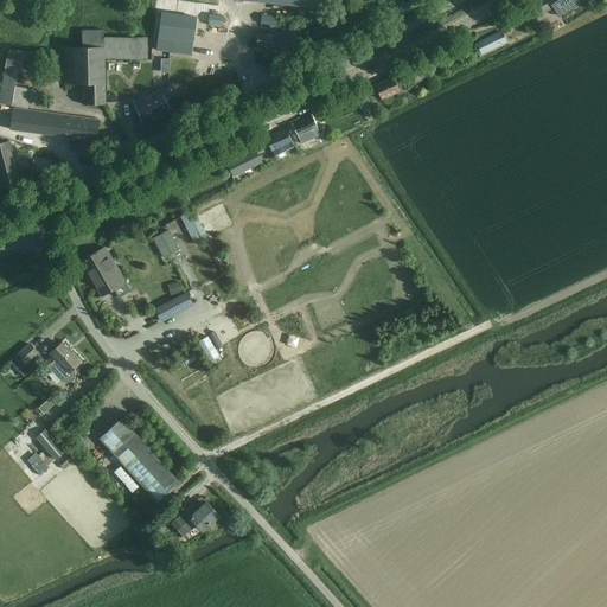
[(538,0),(537,1),(544,12),(554,6),(560,16),(579,2),(581,0),(538,0)]
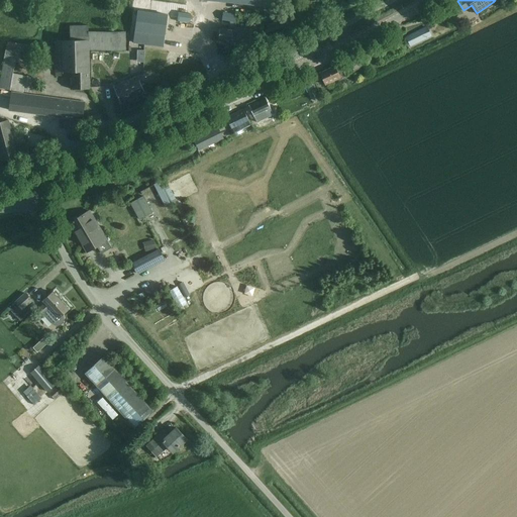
[(135,31),(133,43),(163,47),(165,34),(167,15),(137,11),(135,31)]
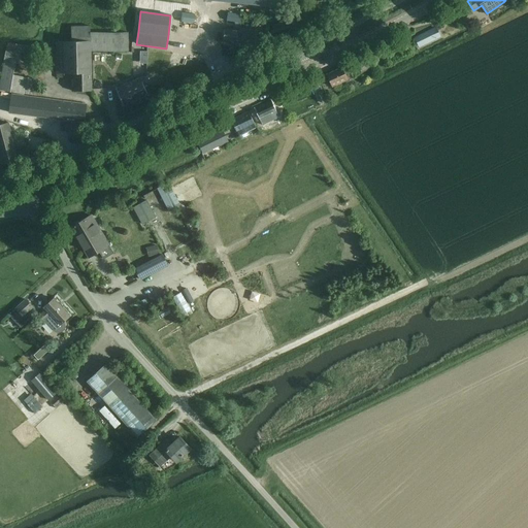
[(175,15),(174,21),(194,24),(194,20),(197,21),(197,15),(194,15),(195,13),(175,11),(175,15)]
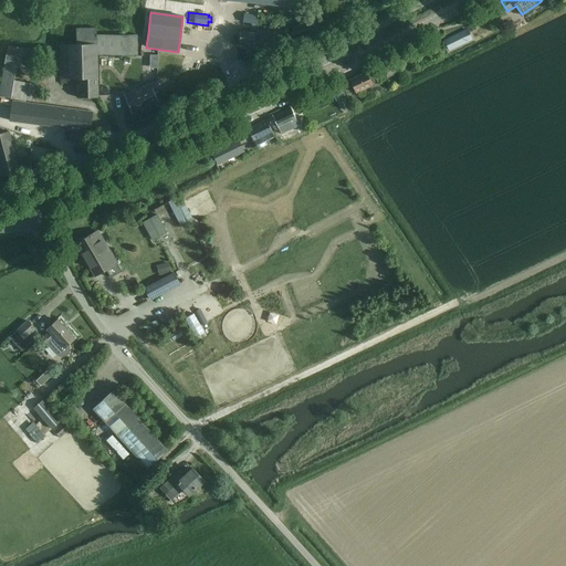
[(243,12),(242,21),(242,22),(257,24),(258,16),(243,12)]
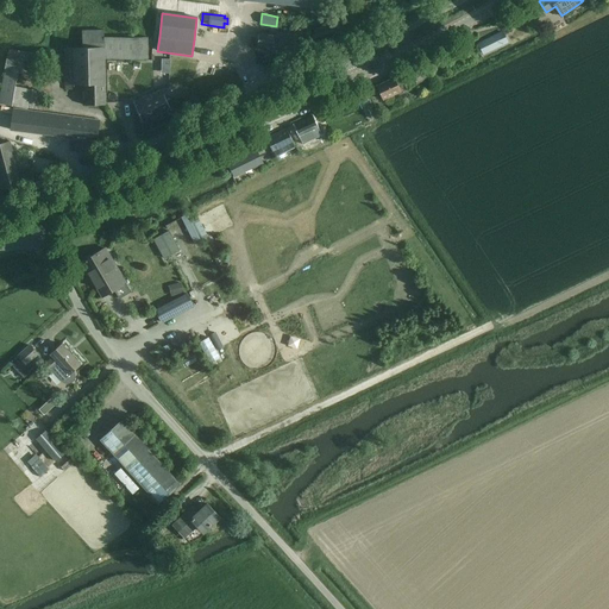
[(64,49),(64,69),(66,85),(64,85),(64,90),(71,90),(71,85),(85,85),(85,105),(106,105),(105,60),(148,58),(148,36),(104,37),(104,30),(82,31),(83,48),(64,49)]
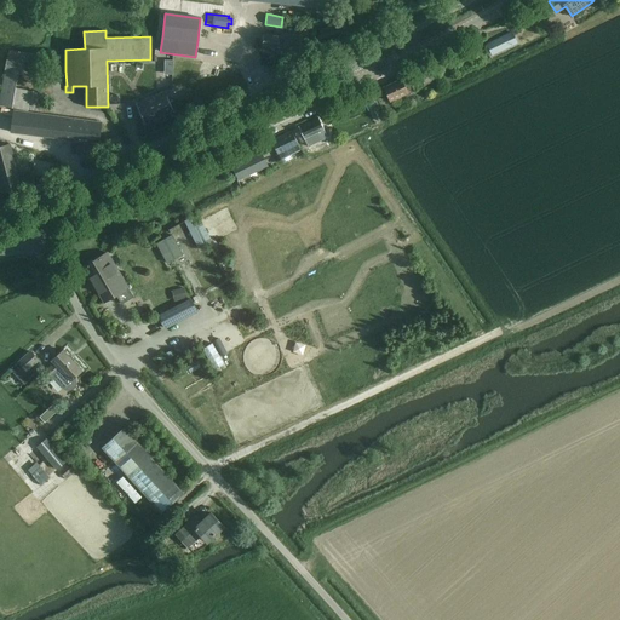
[(277,50),(276,50),(276,55),(299,57),(302,34),(280,32),(280,35),(279,39),(277,50)]
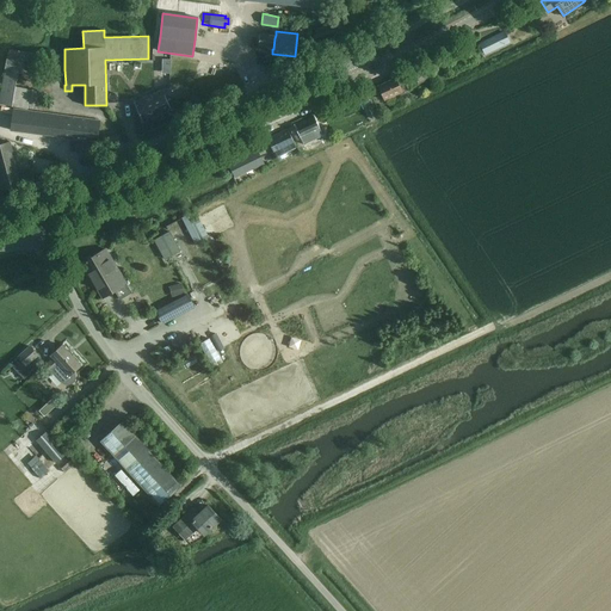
[(504,31),(479,43),(483,55),(510,43),(504,31)]
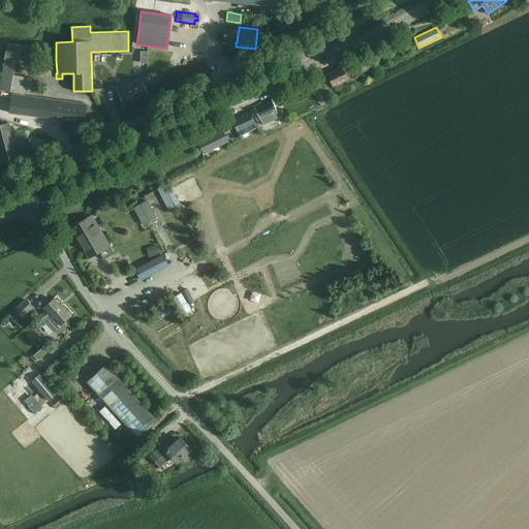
[(223,41),(236,42),(237,42),(238,33),(239,30),(224,28),(223,41)]
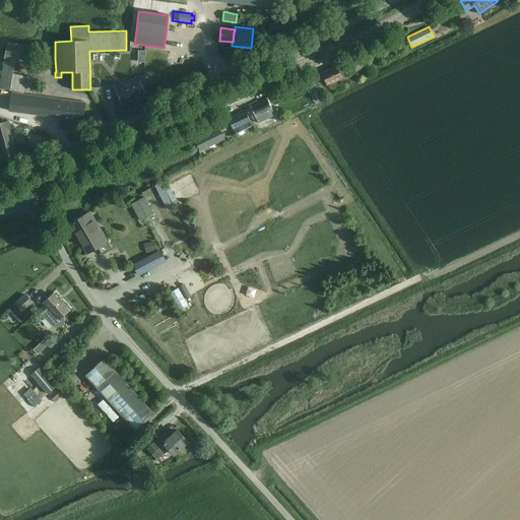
[(366,54),(369,59),(396,46),(392,38),(380,44),(381,47),(366,54)]
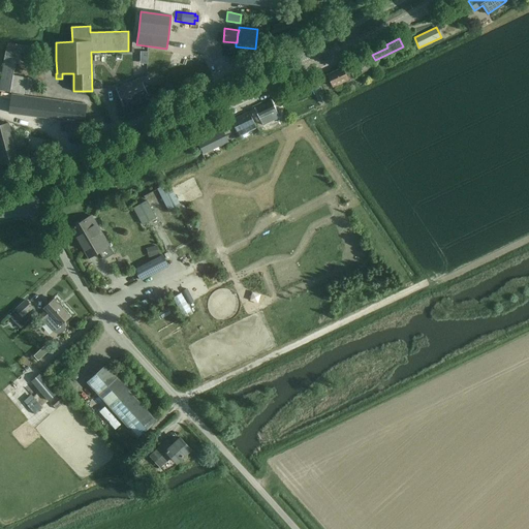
[(4,60),(0,80),(0,90),(9,92),(22,94),(24,95),(24,94),(36,96),(39,81),(27,78),(13,74),(14,65),(16,62),(19,62),(21,53),(29,54),(31,47),(7,42),(6,49),(5,49),(4,60)]
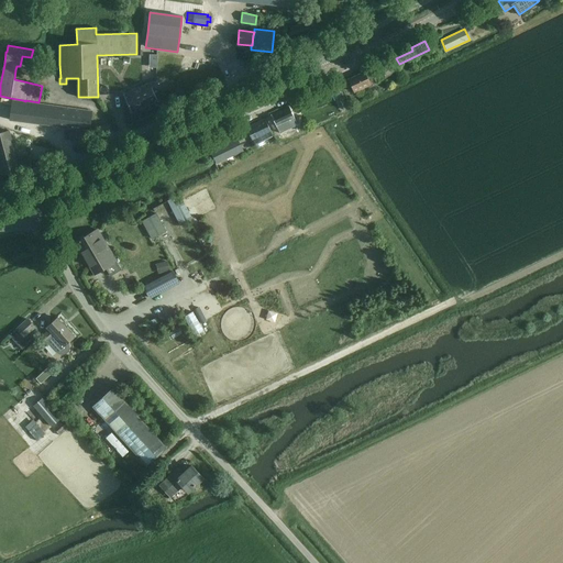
[(379,65),(385,78),(398,72),(394,59),(379,65)]
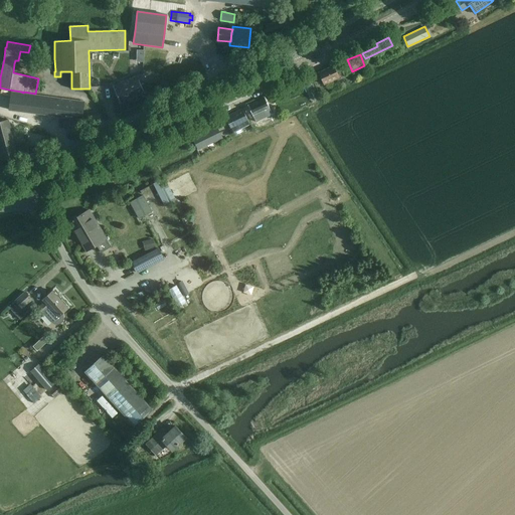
[(346,62),(341,64),(339,65),(344,75),(351,71),(346,62)]
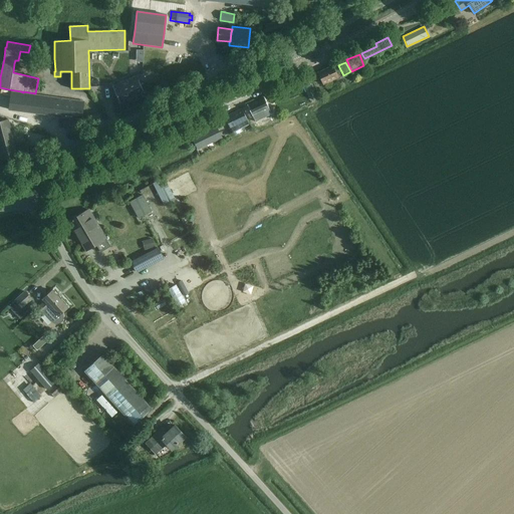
[(332,65),(317,72),(323,84),(338,77),(332,65)]
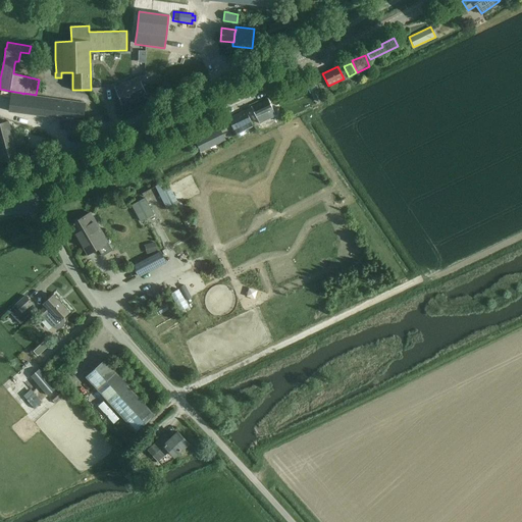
[(138,75),(114,87),(122,104),(146,93),(143,86),(149,84),(145,75),(138,75)]
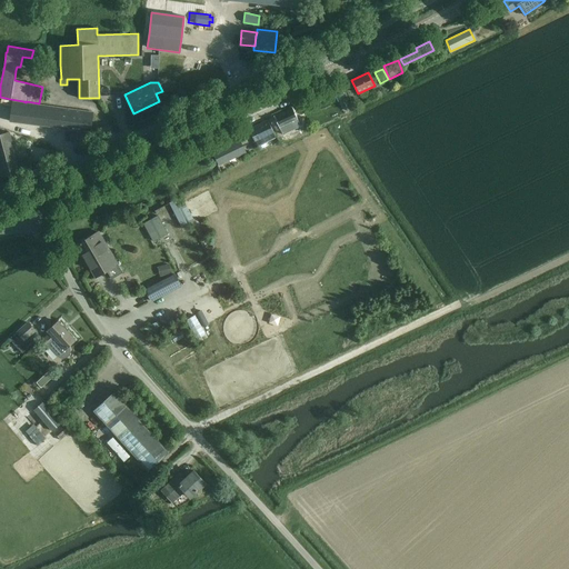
[(11,121),(90,132),(92,112),(13,102),(11,121)]
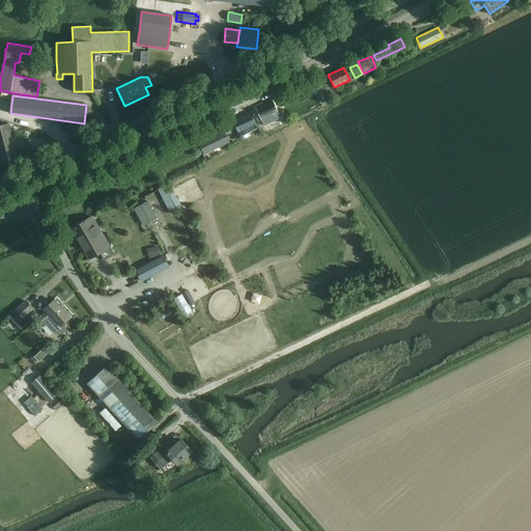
[(277,110),(275,106),(272,101),(256,108),(261,121),(268,118),(266,115),(277,110)]
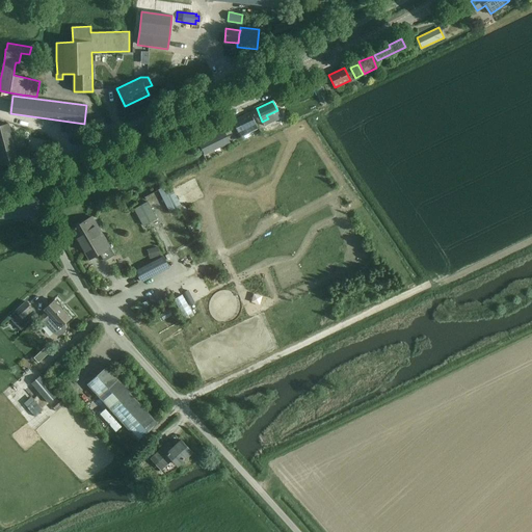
[(233,121),(238,131),(241,137),(258,129),(255,123),(249,112),(233,121)]
